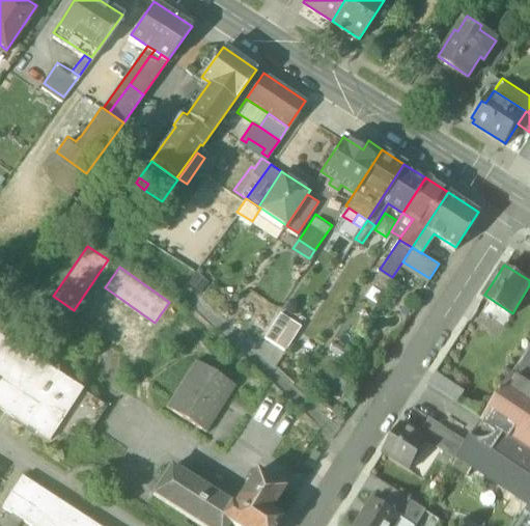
[(196,269),(188,280),(202,289),(210,278),(196,269)]
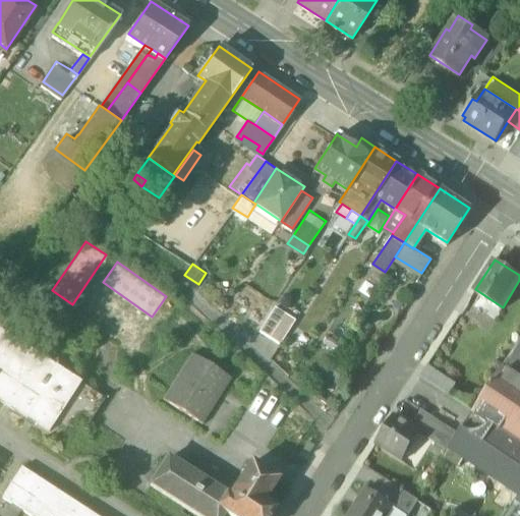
[(261,328),(281,341),(296,318),(276,304),(261,328)]
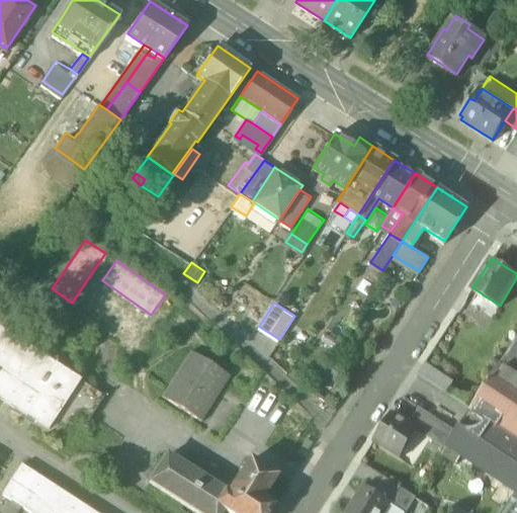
[(0,338),(0,396),(20,409),(54,360),(6,329),(0,338)]
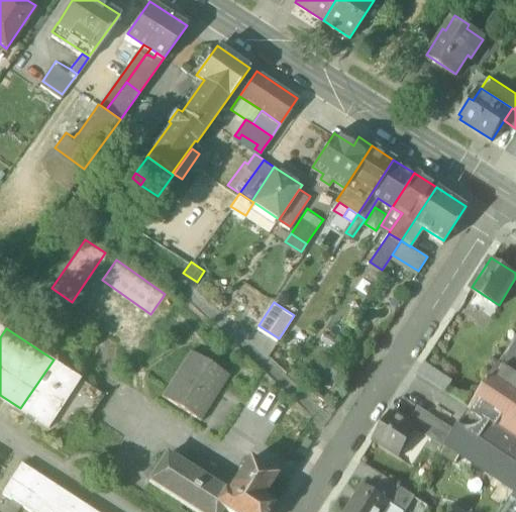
[(515,334),(468,408),(515,438),(515,334)]
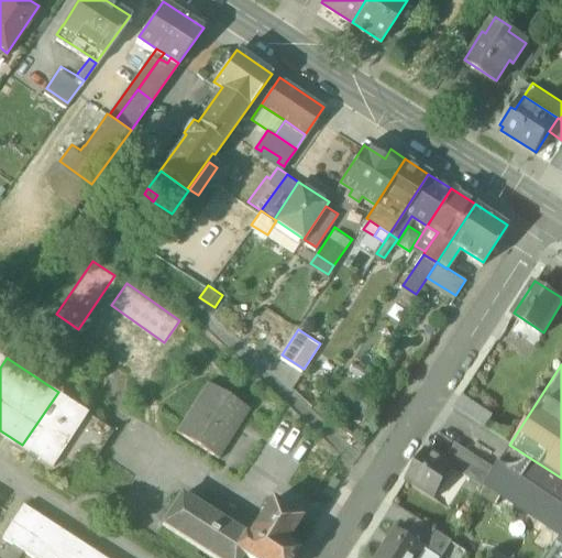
[(177,428),(220,456),(251,407),(208,380),(177,428)]
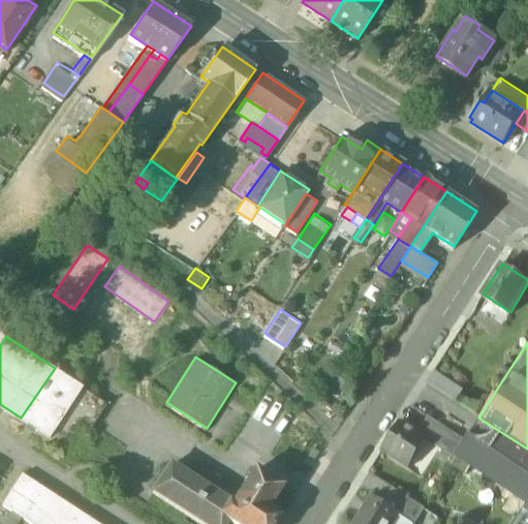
[(83,386),(55,368),(21,418),(50,437),(83,386)]
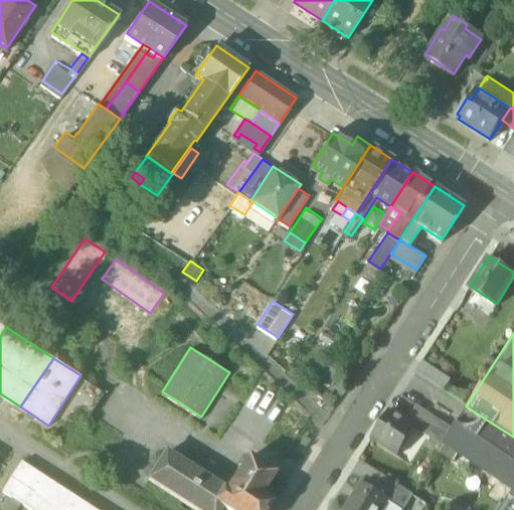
[(414,370),(444,389),(451,377),(422,358),(414,370)]
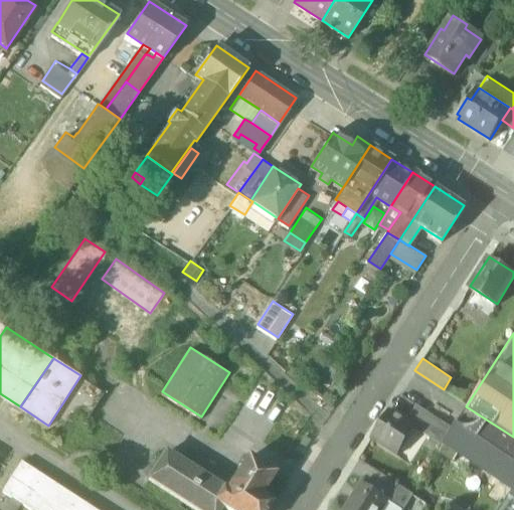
[(415,426),(431,436),(442,418),(417,402),(407,418),(416,425),(415,426)]
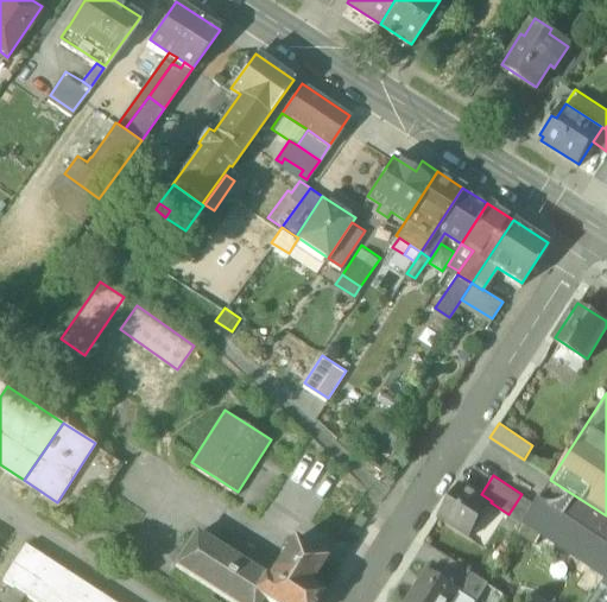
[(525,519),(526,519),(543,531),(606,572),(606,575),(601,582),(606,585),(606,515),(550,480),(535,504),(523,521),(524,521),(525,519)]
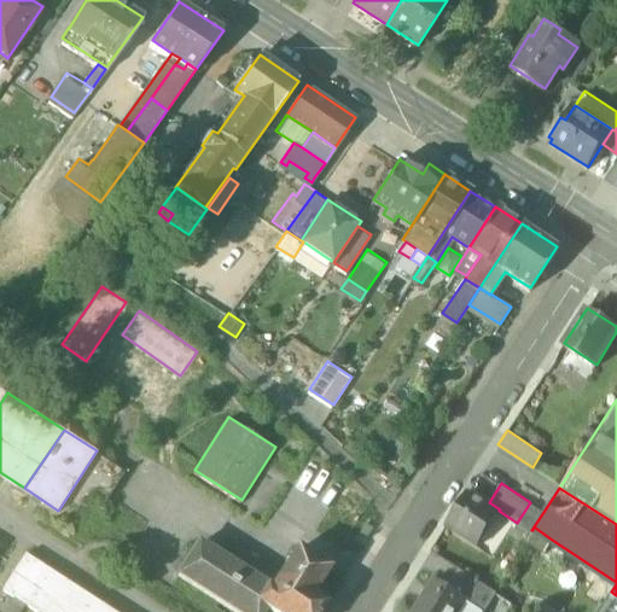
[(446,524),(477,545),(499,511),(500,510),(489,502),(469,489),(446,524)]
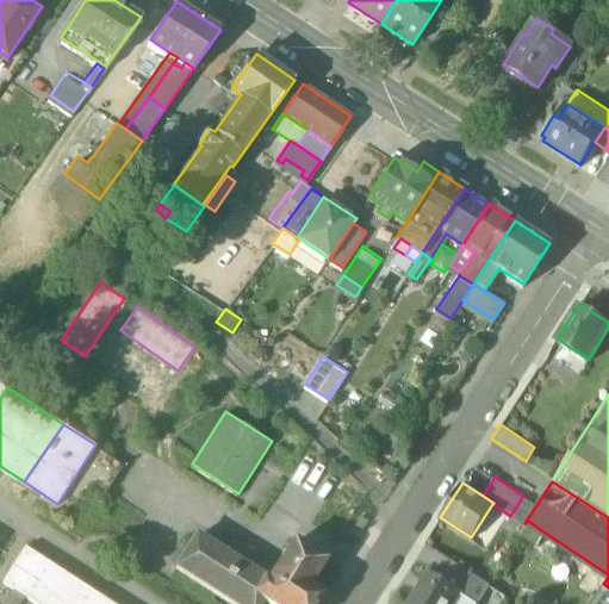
[(342,530),(356,505),(333,490),(317,515),(342,530)]
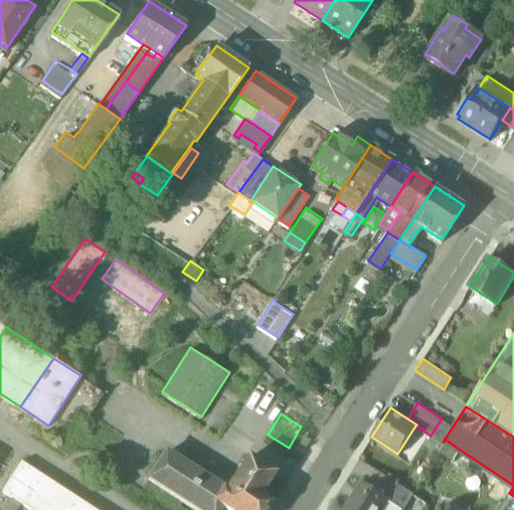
[(443,442),(453,427),(442,418),(431,436),(442,443),(443,442)]
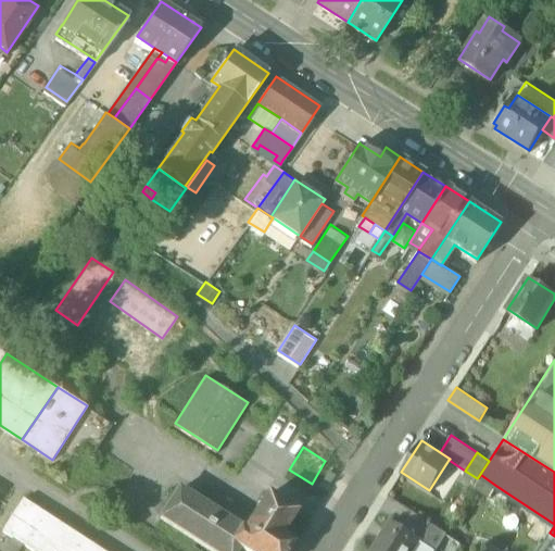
[(491,496),(496,486),(481,475),(475,485),(491,496)]
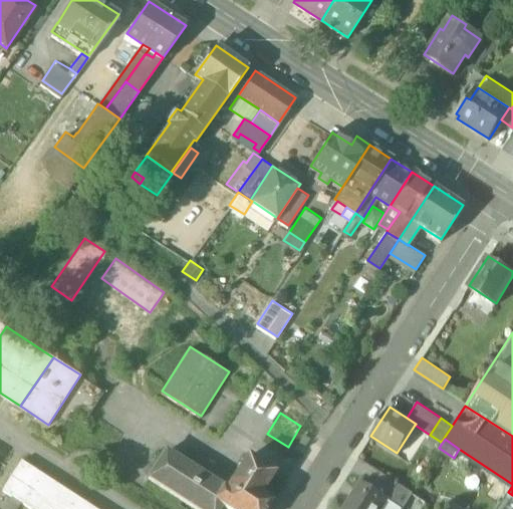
[(233,473),(188,444),(181,455),(226,484),(233,473)]
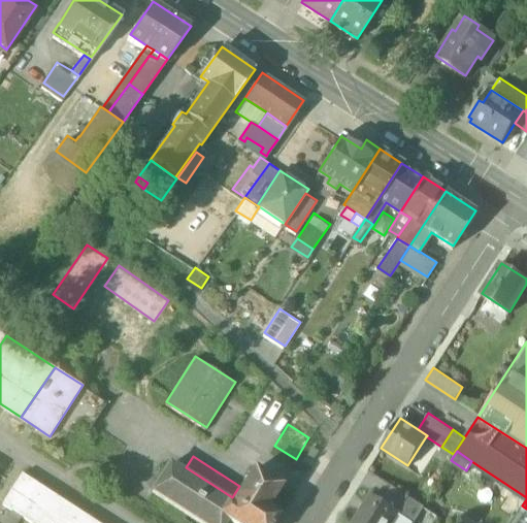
[(236,522),(220,512),(229,497),(171,461),(154,488),(207,522),(236,522)]
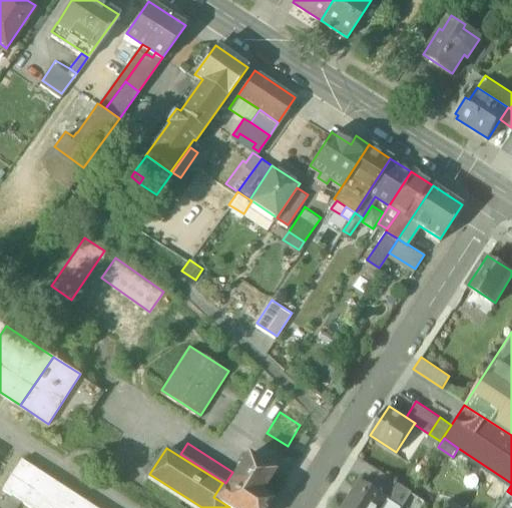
[(225,486),(222,483),(213,497),(229,507),(266,507),(272,499),(260,491),(274,470),(247,453),(225,486)]
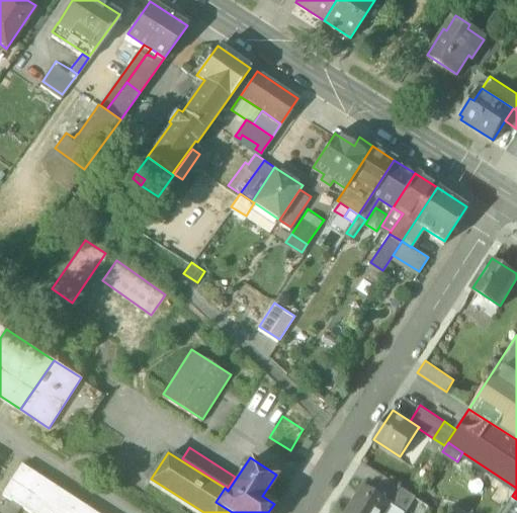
[(98,512),(21,462),(2,492),(15,501),(25,507),(34,512),(98,512)]
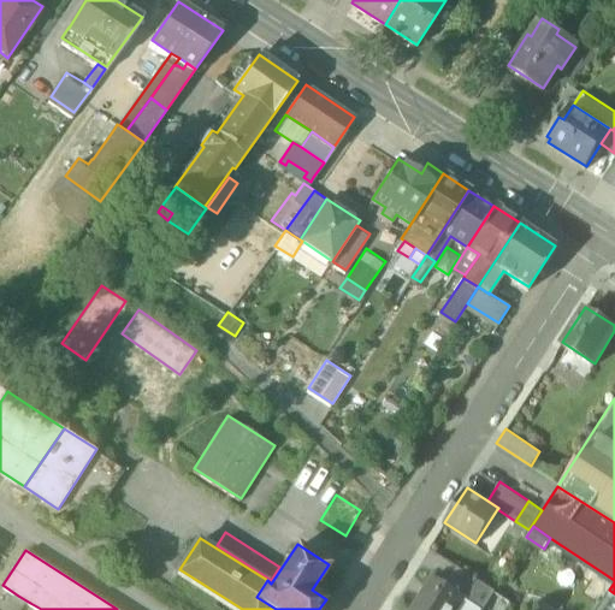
[(465,596),(483,608),(495,588),(457,564),(445,582),(465,594),(465,596)]
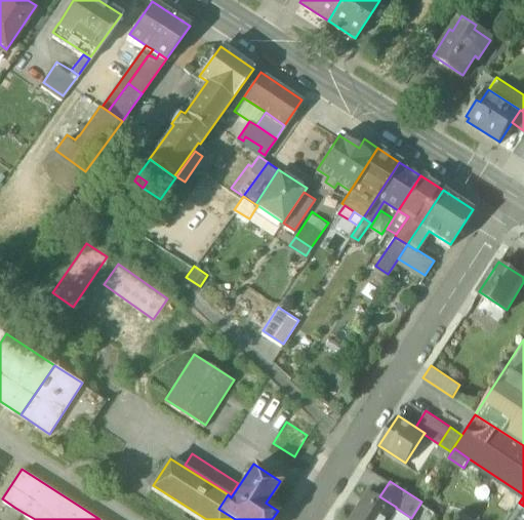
[(388,519),(396,508),(396,507),(379,496),(369,489),(350,519),(388,519)]
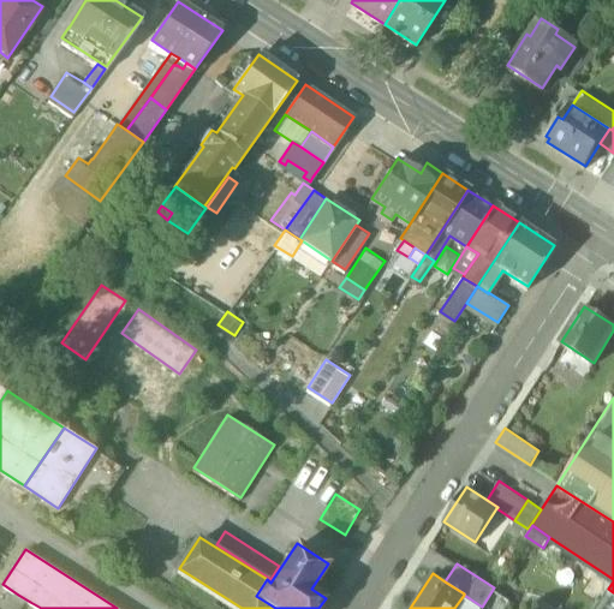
[(613,592),(608,589),(595,608),(613,608),(613,592)]
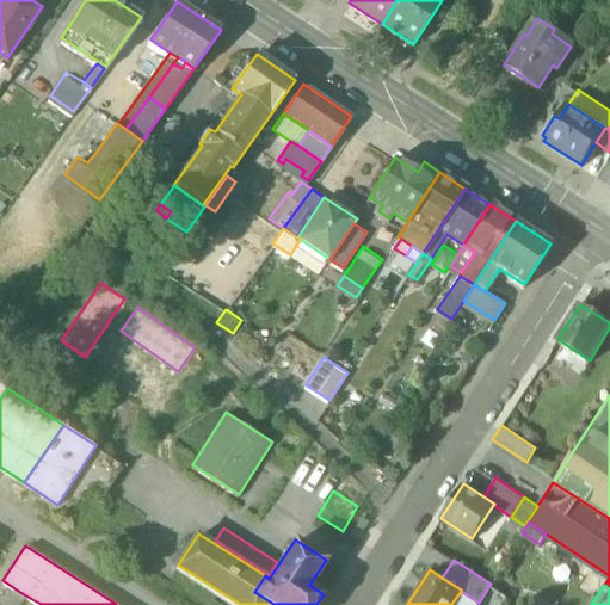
[(18,591),(8,604),(24,604),(30,598),(18,591)]
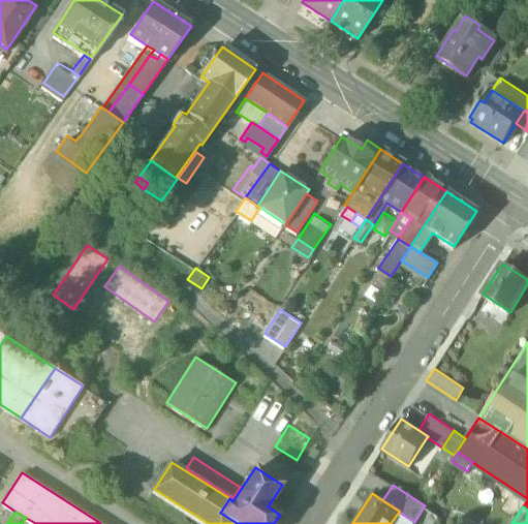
[(399,512),(391,523),(412,523),(414,522),(399,512)]
